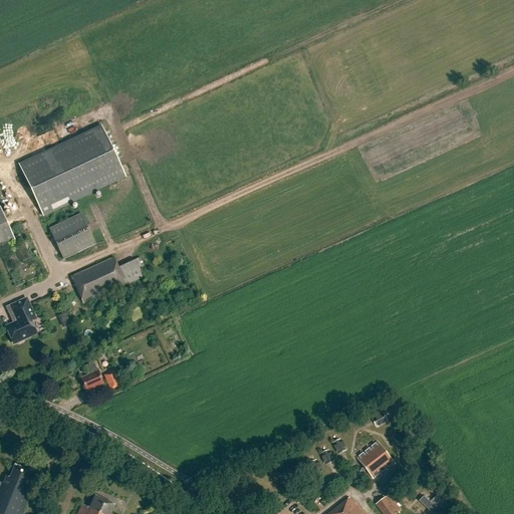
[(71,202),(124,177),(101,127),(19,166),(43,217),(72,204),(71,202)]
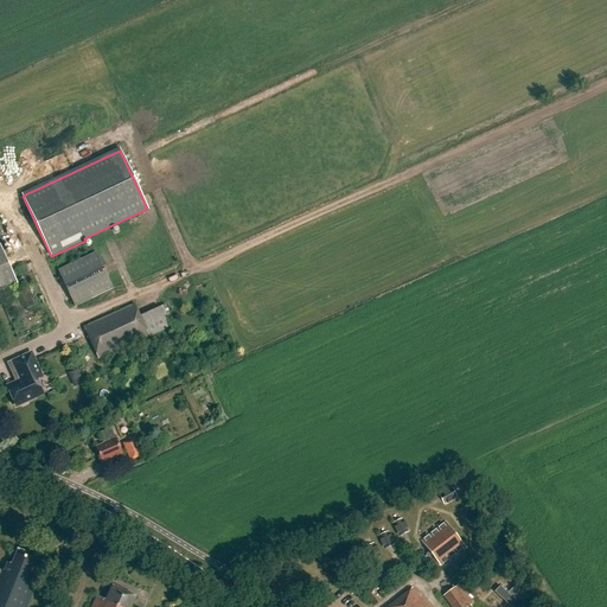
[(0,247),(0,292),(17,285),(0,247)]
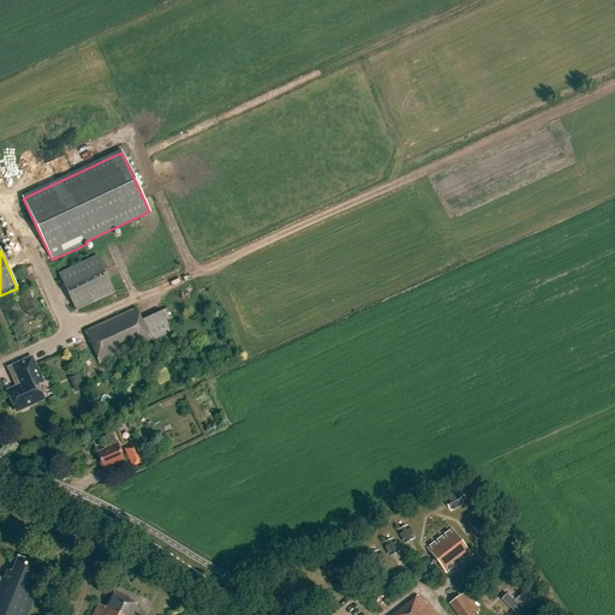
[(61,275),(78,310),(117,292),(100,257),(61,275)]
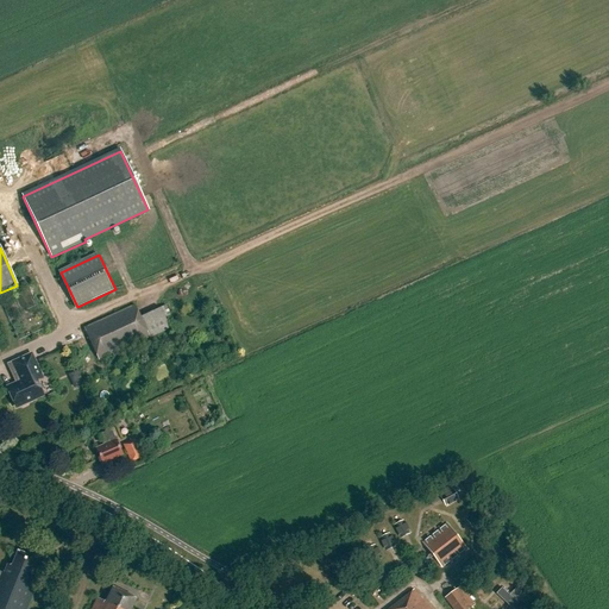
[(99,362),(170,330),(161,308),(140,318),(135,306),(83,328),(99,362)]
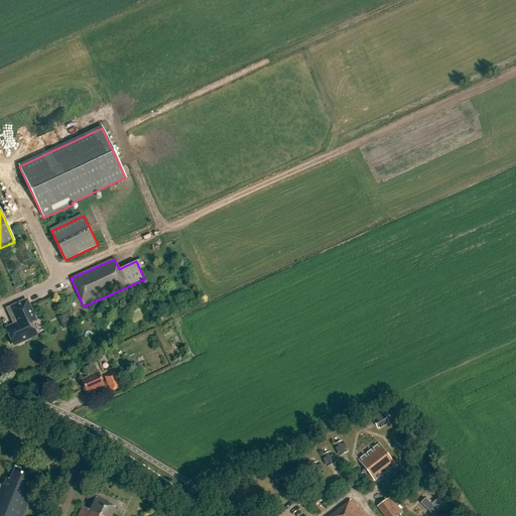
[(6,330),(14,345),(17,344),(19,345),(22,343),(23,341),(35,335),(29,320),(33,318),(26,302),(11,308),(17,321),(16,326),(6,330)]
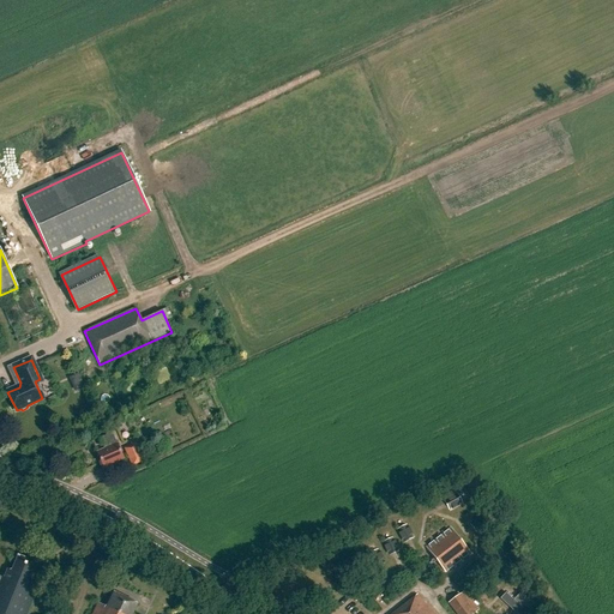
[(80,391),(89,386),(83,373),(73,378),(80,391)]
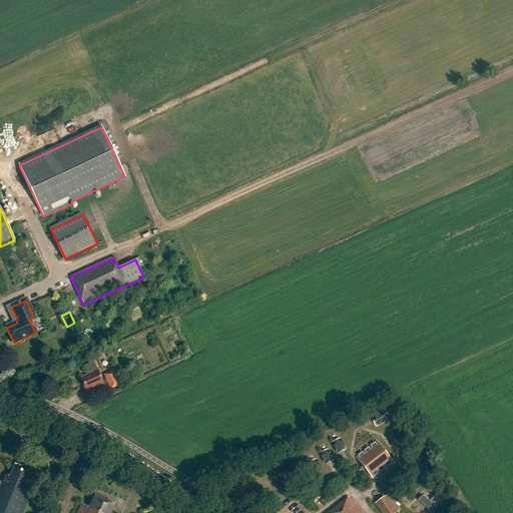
[(87,376),(81,379),(86,391),(103,384),(93,363),(83,367),(87,376)]
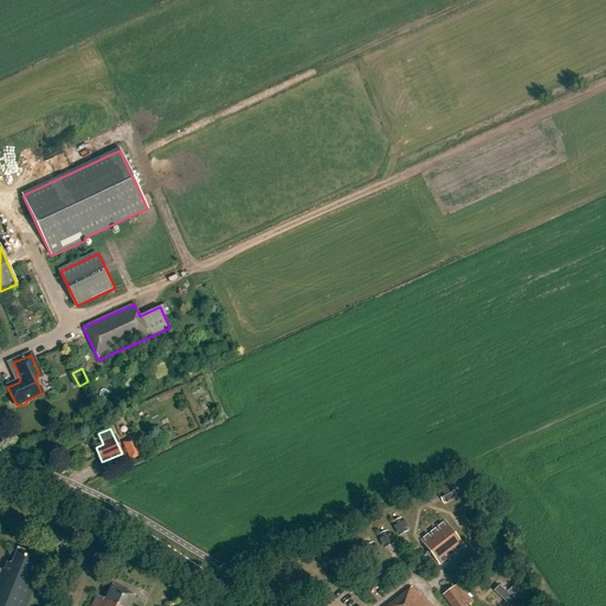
[(134,438),(123,443),(130,461),(142,456),(140,450),(139,450),(134,438)]
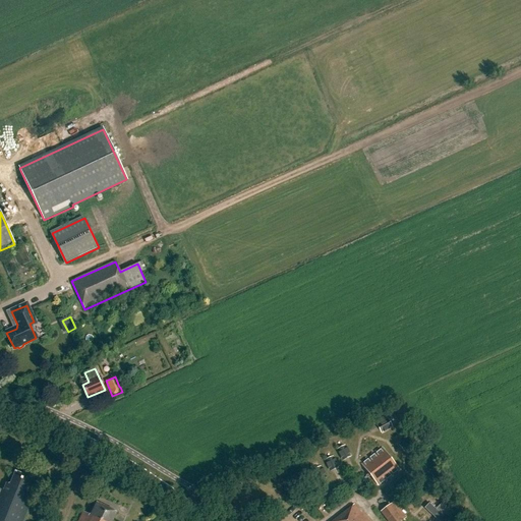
[(377,424),(381,433),(384,431),(385,432),(390,429),(390,428),(392,427),(388,419),(385,420),(385,419),(379,422),(379,423),(377,424)]
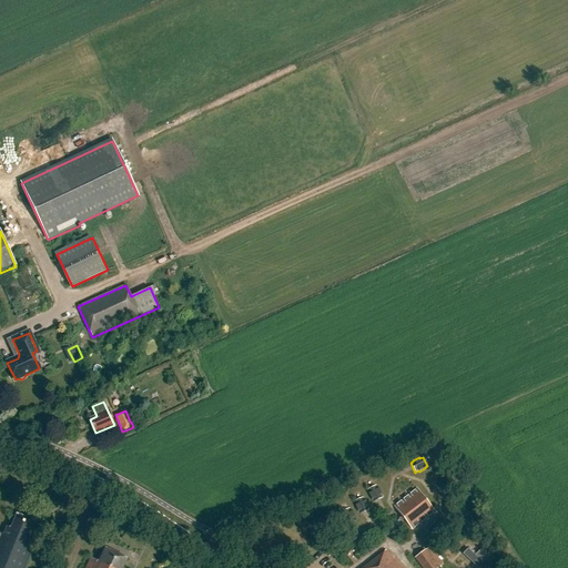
[(435,485),(440,494),(443,492),(444,493),(450,488),(449,487),(452,485),(446,477),(444,479),(443,478),(436,483),(437,484),(435,485)]
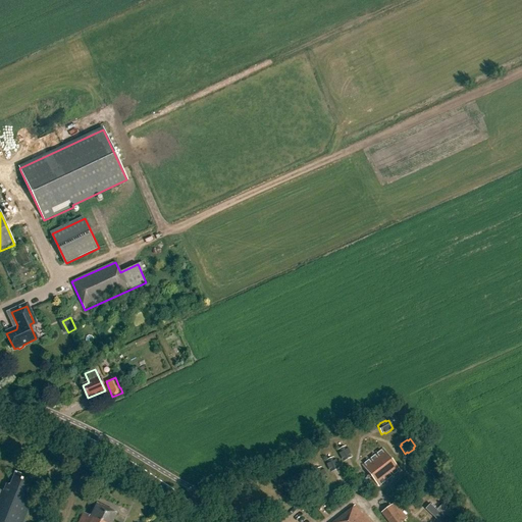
[(346,447),(337,450),(338,453),(337,454),(340,460),(342,459),(344,462),(351,458),(350,455),(351,455),(348,449),(347,449),(346,447)]
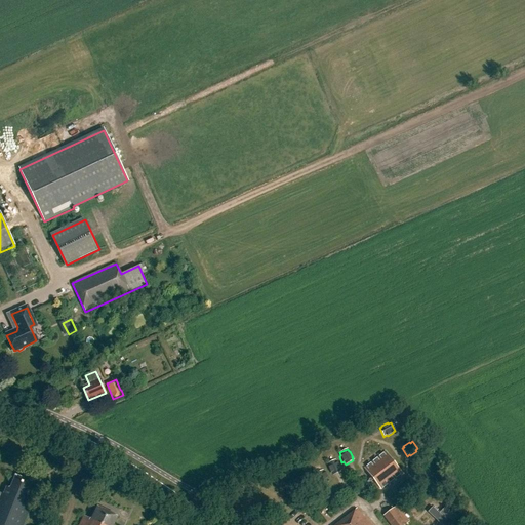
[(386,452),(364,469),(381,490),(402,474),(386,452)]
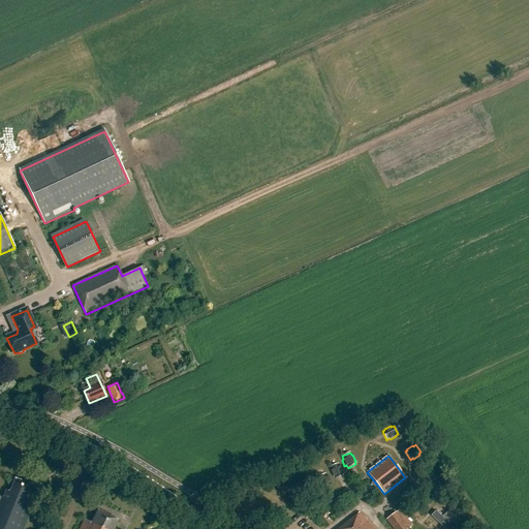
[(338,464),(330,467),(331,470),(330,471),(333,477),(335,476),(336,478),(343,475),(342,472),(343,472),(341,466),(339,466),(338,464)]
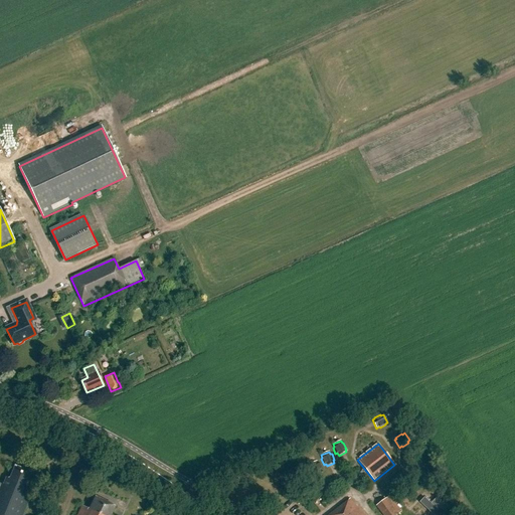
[(317,462),(309,465),(310,468),(309,469),(312,475),(314,474),(315,477),(322,473),(321,470),(322,470),(320,464),(318,464),(317,462)]
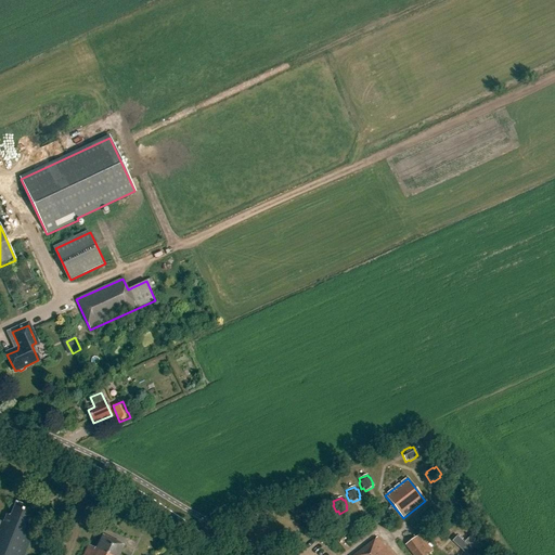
[(28,524),(34,511),(16,503),(11,516),(7,515),(3,524),(1,523),(0,526),(0,554),(25,554),(36,527),(28,524)]
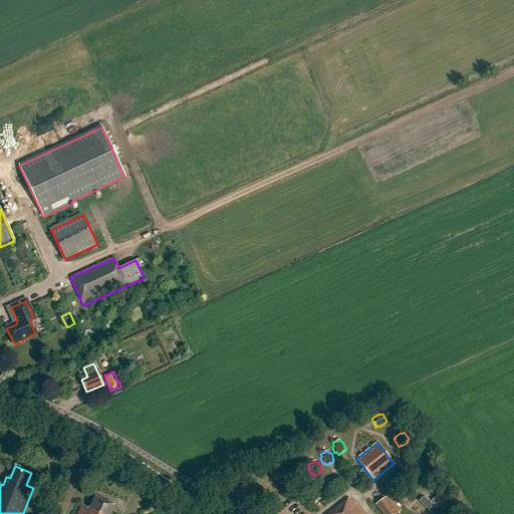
[(440,496),(435,502),(428,496),(423,502),(435,513),(444,513),(452,507),(440,496)]
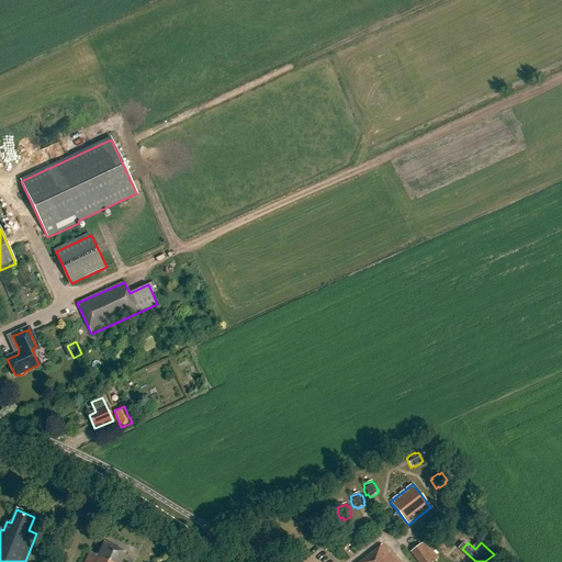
[(121,561),(126,553),(104,543),(98,557),(90,552),(85,561),(121,561)]
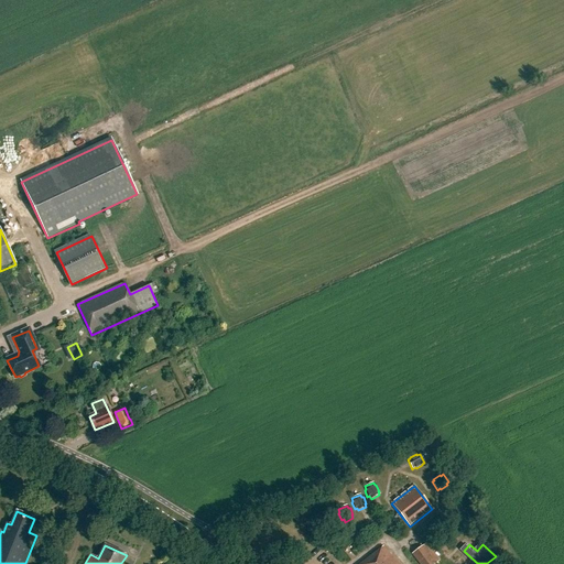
[(398,563),(383,546),(360,563),(398,563)]
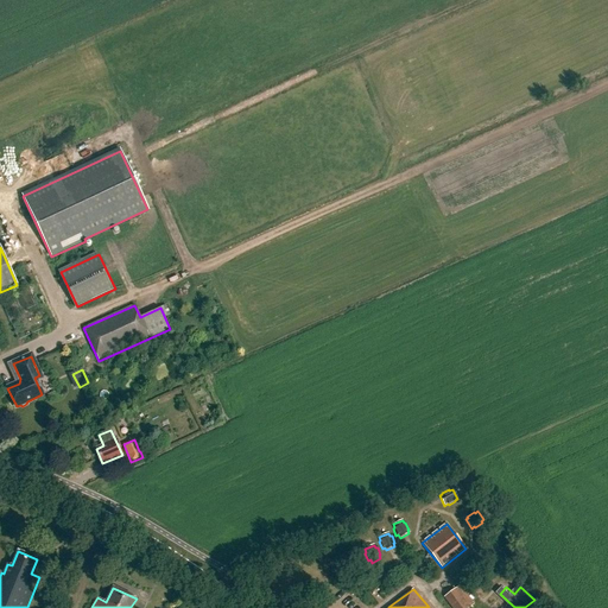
[(443,597),(451,607),(469,607),(470,607),(456,589),(443,597)]
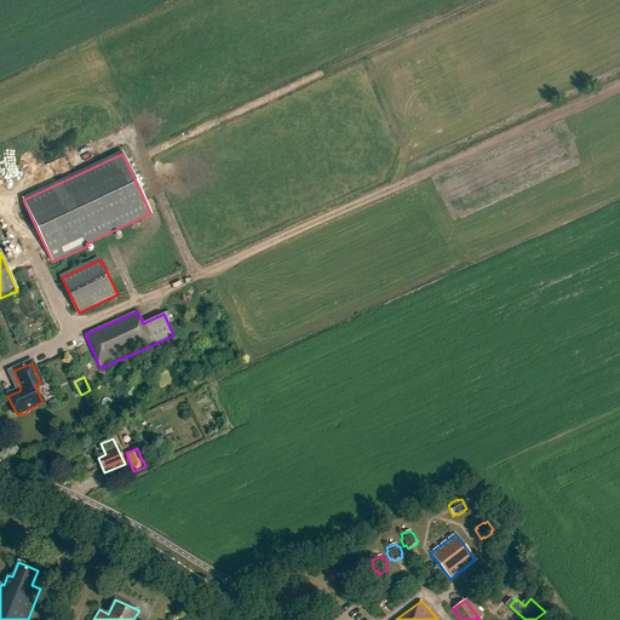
All buildings are outlined.
